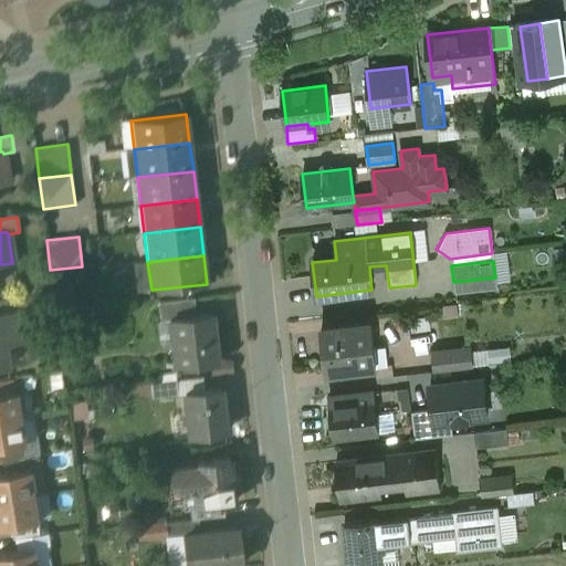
[(211,313),(196,315),(194,299),(158,303),(160,322),(174,321),(177,347),(180,346),(182,364),(175,365),(176,367),(217,363),(213,332),(211,333),(209,316),(211,315),(211,313)]
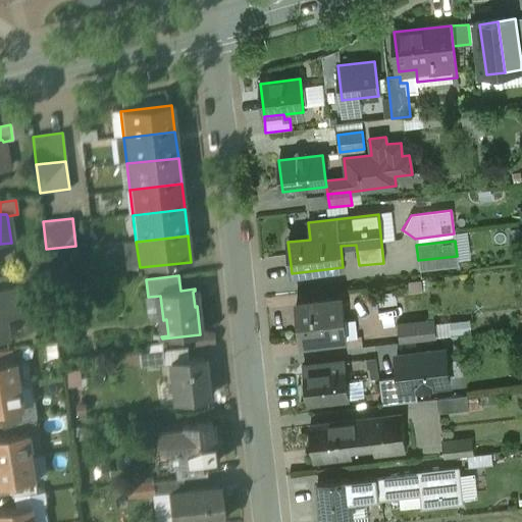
[(0,289),(0,337),(6,337),(3,318),(24,314),(20,288),(19,285),(0,289)]
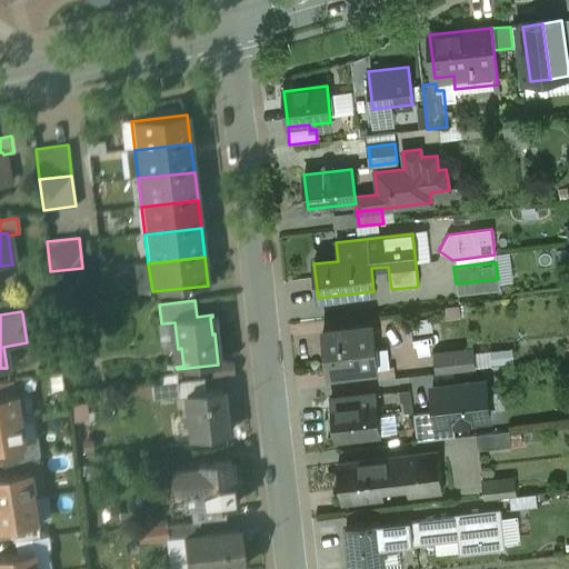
[(372,326),(321,331),(327,376),(378,369),(376,351),(372,326)]
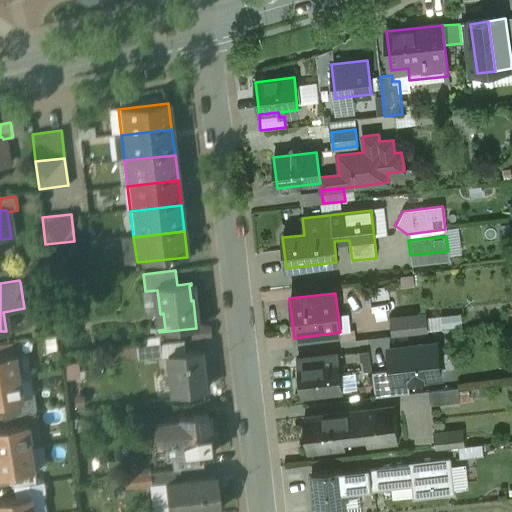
[(425,315),(390,319),(392,336),(422,333),(427,332),(425,315)]
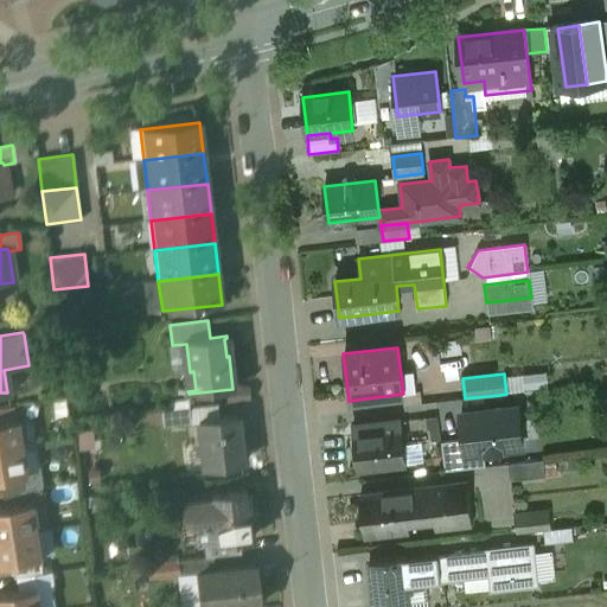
[(189,408),(159,411),(161,429),(190,426),(189,408)]
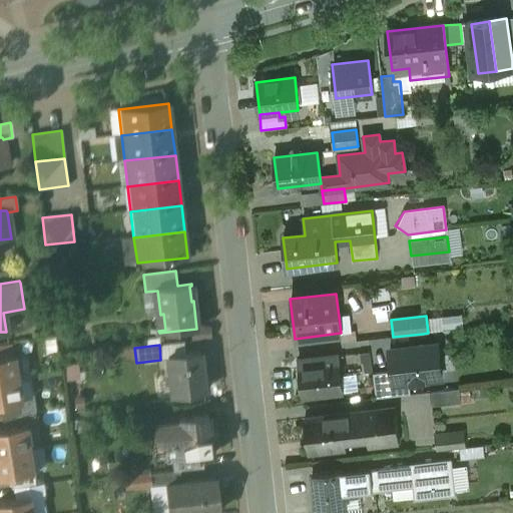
[(394,384),(410,383),(442,379),(438,345),(390,350),(393,372),(394,384)]
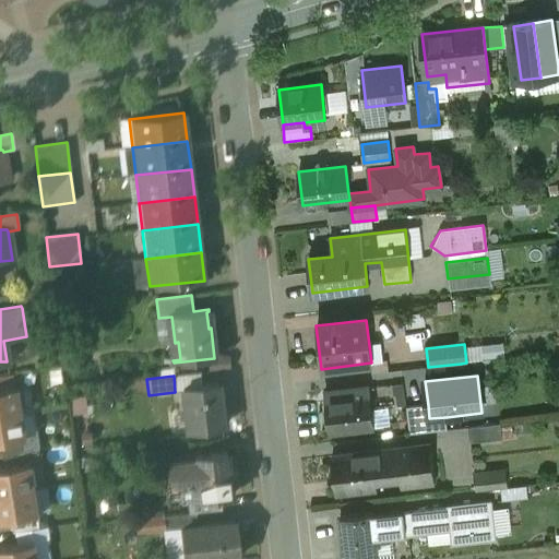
[(217,384),(182,389),(185,414),(187,432),(223,427),(217,384)]
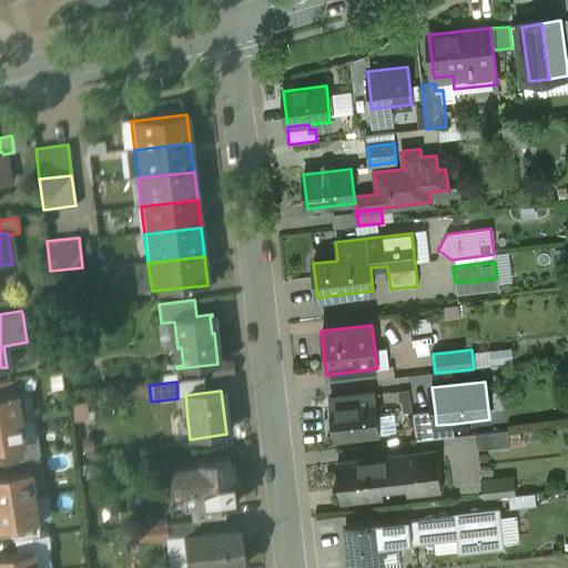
[(16,393),(0,395),(0,422),(19,419),(16,393)]
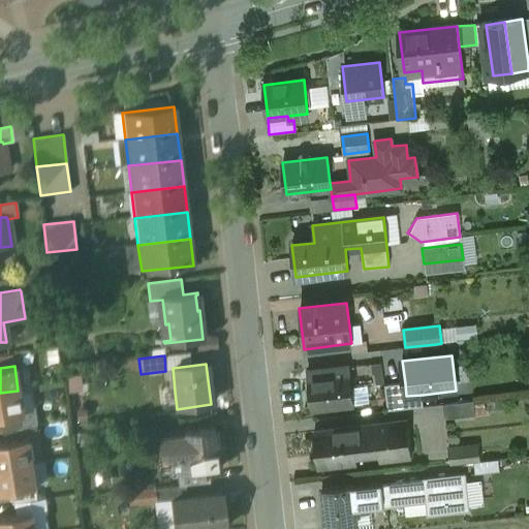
[(347,368),(322,371),(323,378),(307,380),(311,409),(351,404),(347,368)]
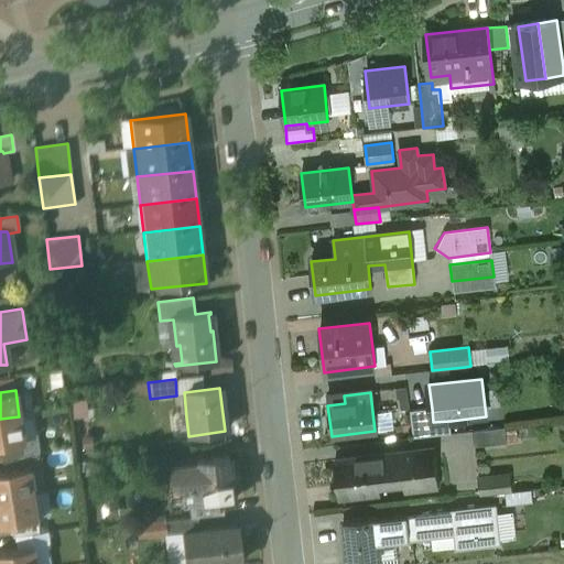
[(433,422),(432,409),(411,411),(414,437),(452,433),(451,421),(433,422)]
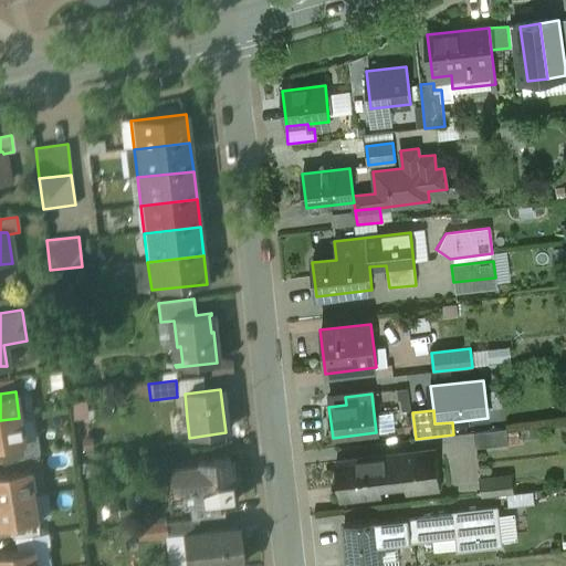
[(19,418),(0,420),(0,447),(23,443),(19,418)]
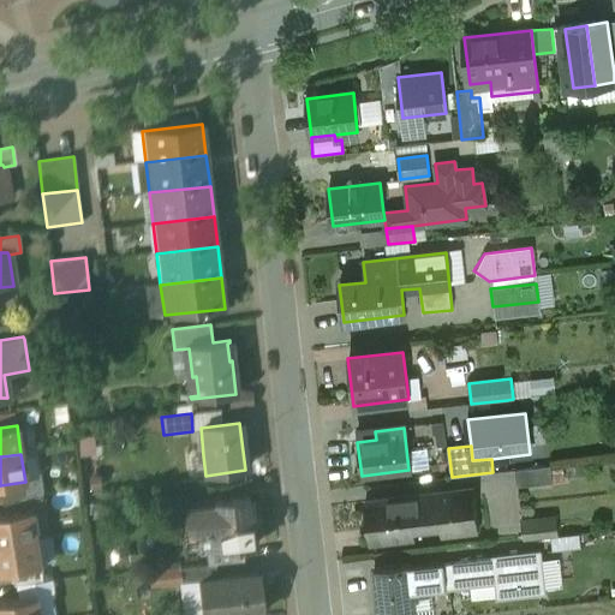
[(550,466),(515,470),(518,487),(553,483),(550,466)]
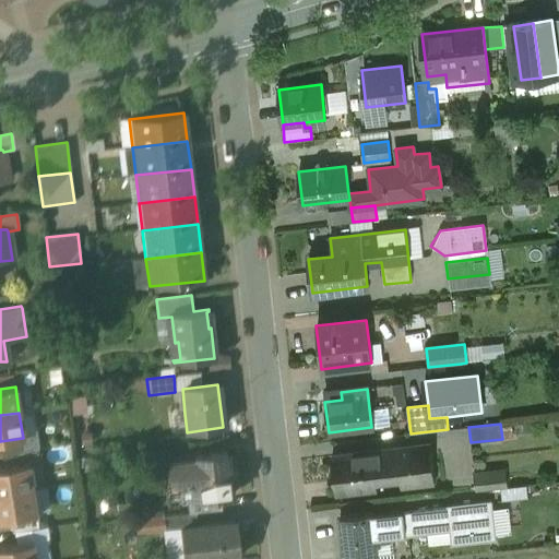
[(430,444),(397,449),(400,471),(399,472),(400,482),(401,487),(435,484),(430,444)]
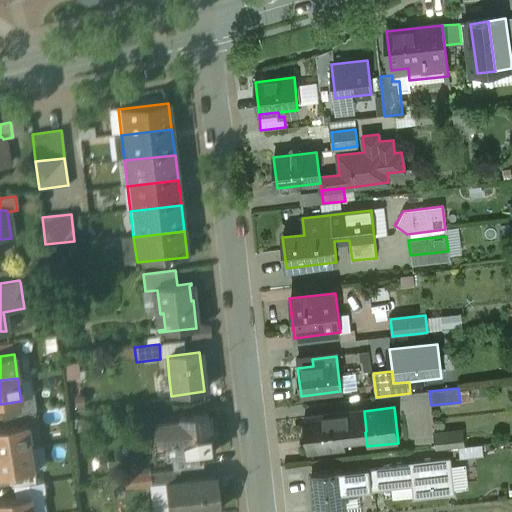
[(364,411),(303,419),(308,453),(343,448),(343,444),(366,441),(365,432),(366,431),(364,411)]
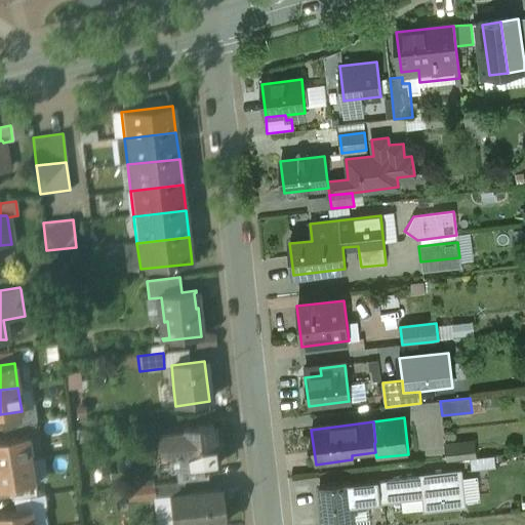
[(211,426),(180,429),(182,432),(157,434),(159,449),(168,456),(177,455),(178,468),(192,467),(192,468),(207,467),(215,467),(211,426)]
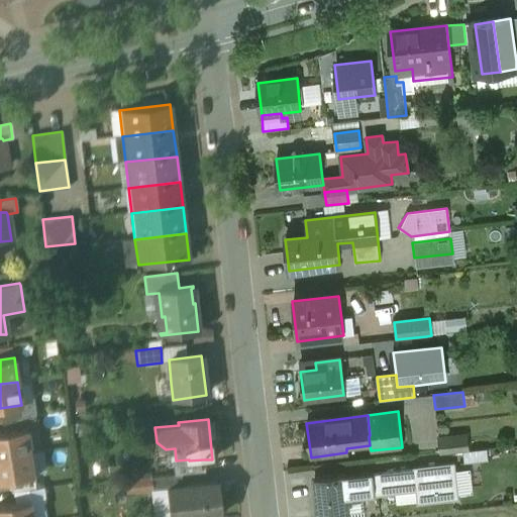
[(25,429),(0,433),(0,457),(29,453),(25,429)]
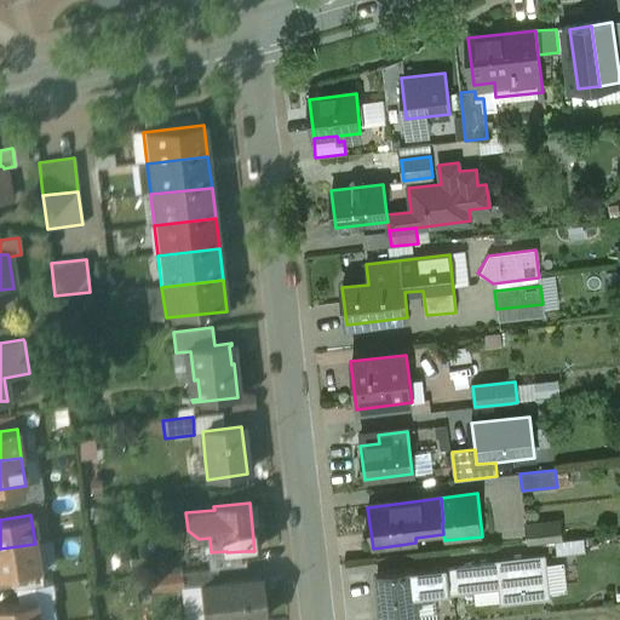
[(562,523),(526,527),(528,545),(563,541),(562,523)]
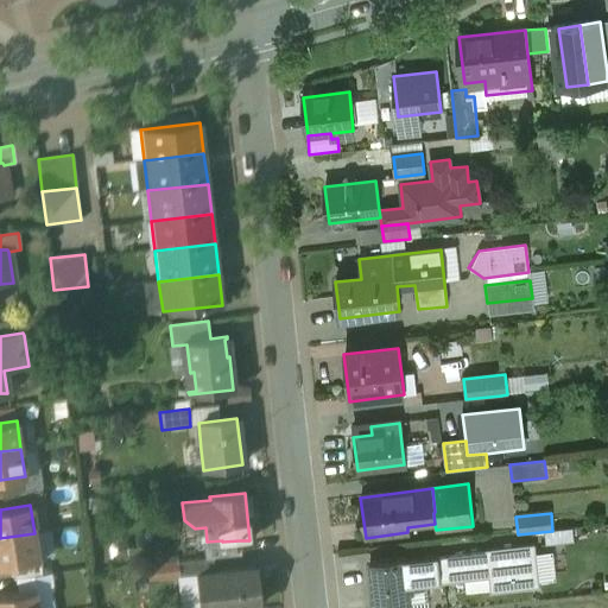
[(35,533),(0,538),(0,567),(39,561),(35,533)]
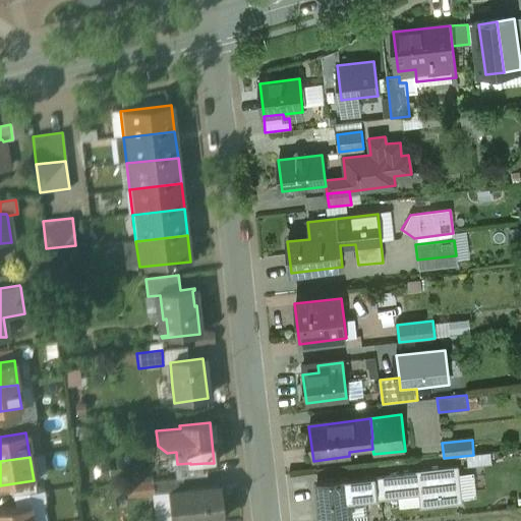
[(206,463),(190,464),(190,463),(177,464),(172,465),(174,479),(182,478),(208,476),(206,463)]
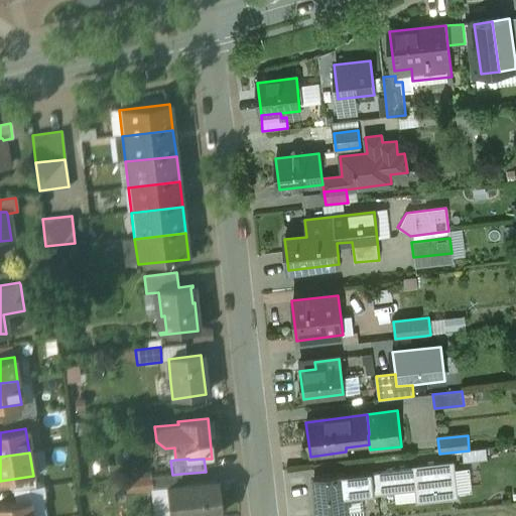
[(412,467),(413,469),(415,491),(417,501),(417,504),(460,499),(455,462),(412,467)]
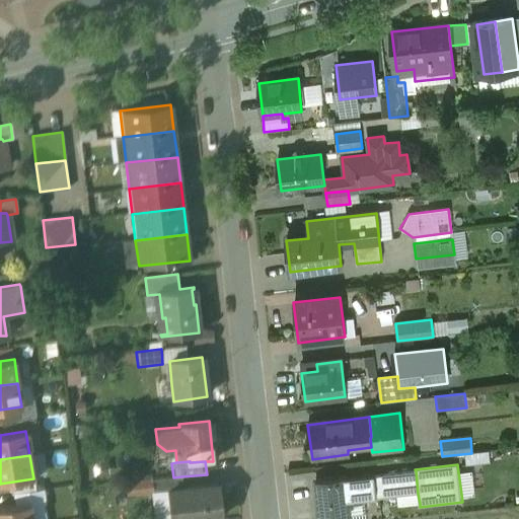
[(416,471),(375,476),(378,496),(376,496),(377,498),(397,496),(418,494),(416,471)]
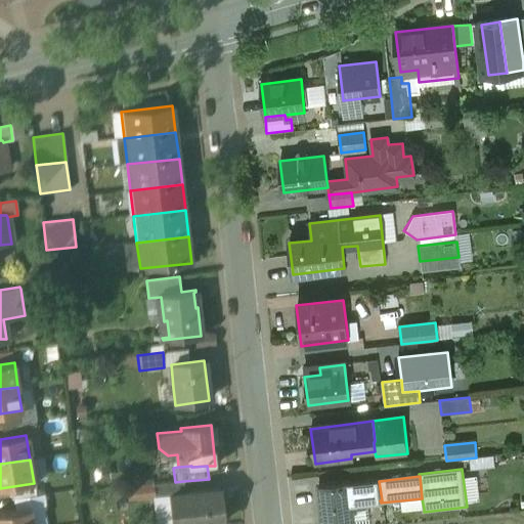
[(379,478),(349,482),(352,504),(380,500),(382,500),(379,481),(379,478)]
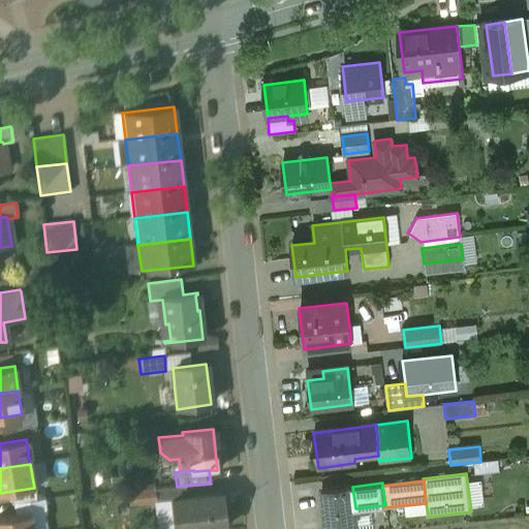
[(177,487),(155,489),(156,504),(170,502),(170,501),(187,499),(185,486),(177,487)]
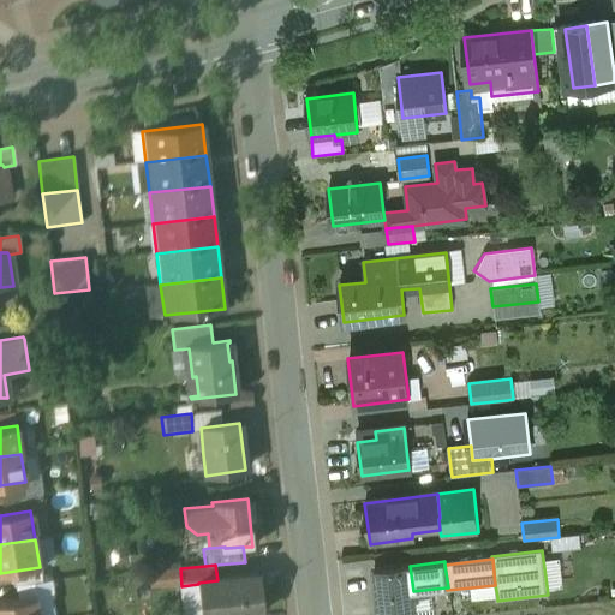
[(410,566),(375,569),(380,614),(382,614),(416,611),(413,591),(410,566)]
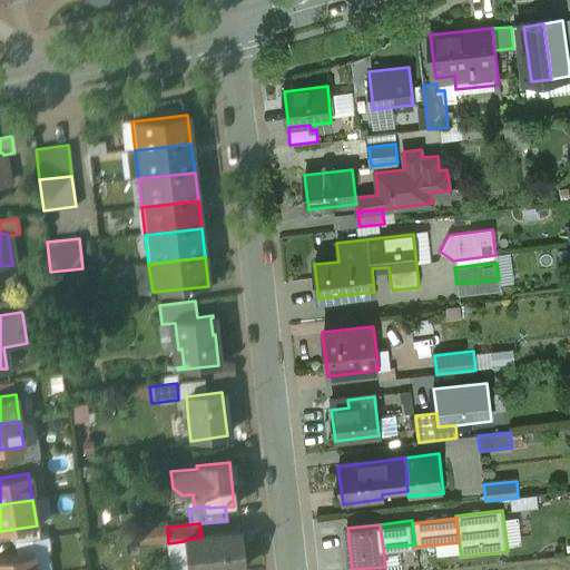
[(202,538),(184,540),(184,541),(187,569),(232,569),(244,569),(239,533),(202,538)]
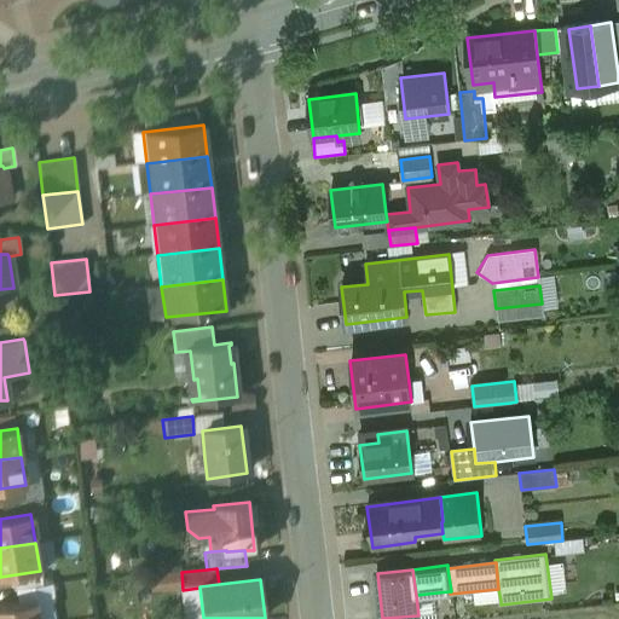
[(498,589),(474,591),(475,603),(501,601),(498,589)]
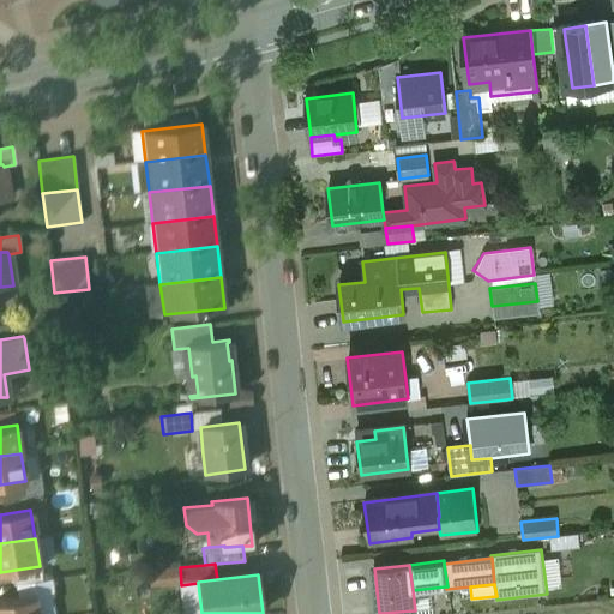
[(37,613),(35,596),(0,601),(0,613),(37,613)]
